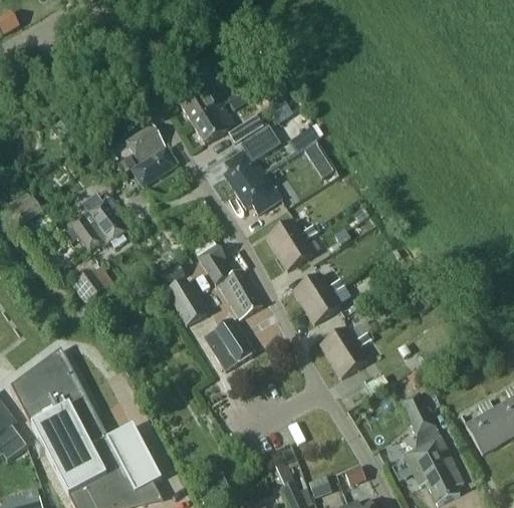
[(12,9),(0,16),(0,28),(3,33),(20,23),(12,9)]
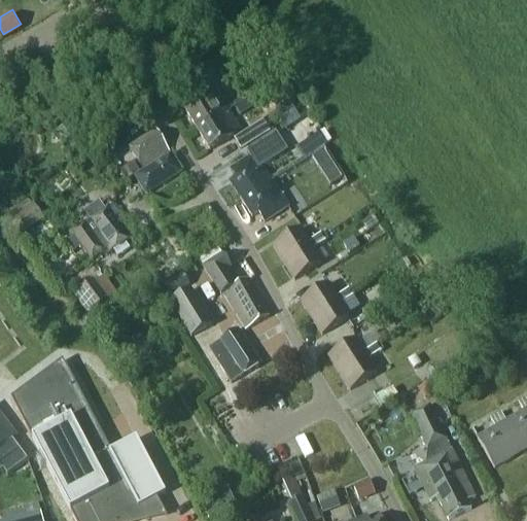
[(198,126),(229,107),(216,87),(185,105),(198,126)]
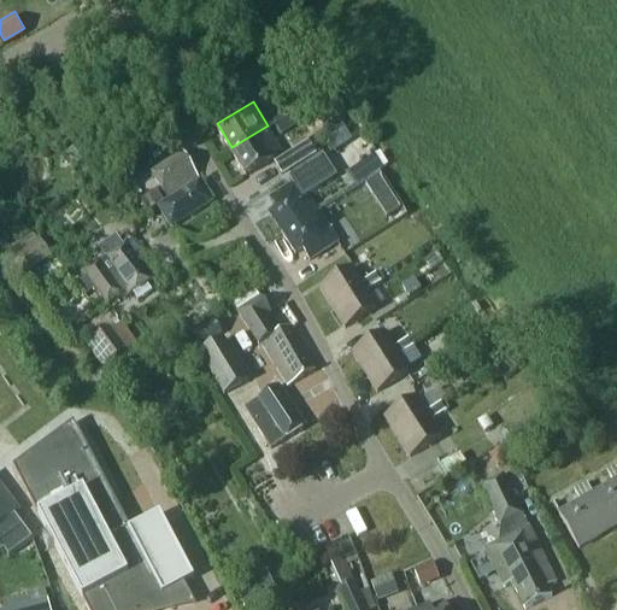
[(268,125),(231,147),(246,170),(281,148),(268,125)]
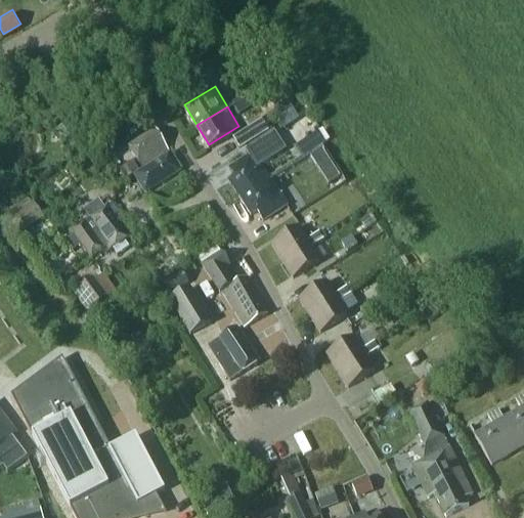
[(117,117),(115,113),(104,119),(107,123),(117,117)]
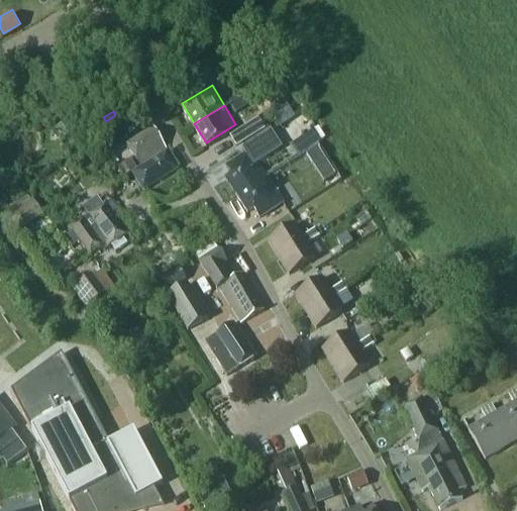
[(265,123),(259,114),(230,132),(236,141),(265,123)]
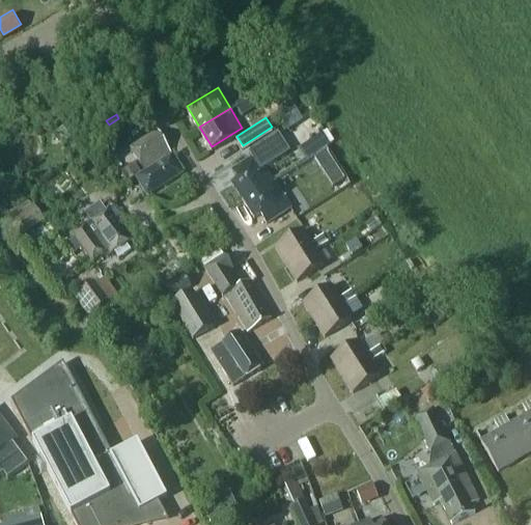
[(170,147),(158,128),(131,144),(143,164),(170,147)]
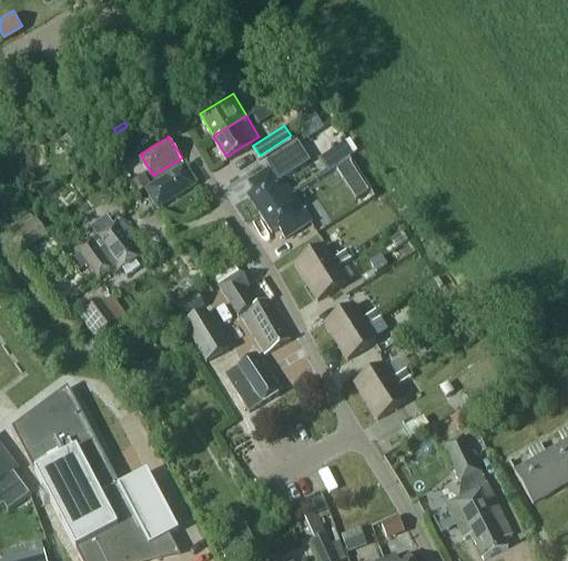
[(271,155),(266,159),(270,164),(275,161),(282,173),(284,175),(311,157),(297,136),(271,155)]
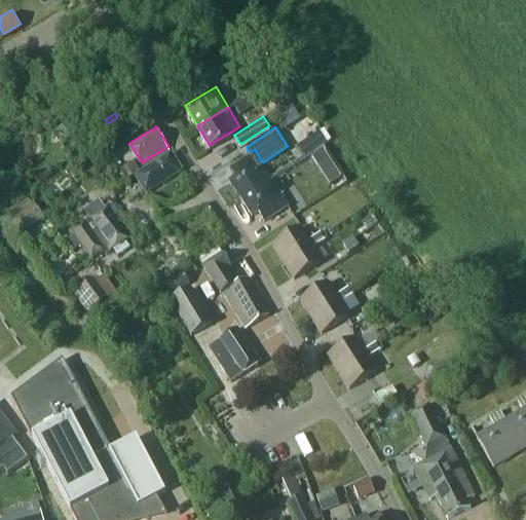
[(320,127),(311,133),(318,145),(328,139),(320,127)]
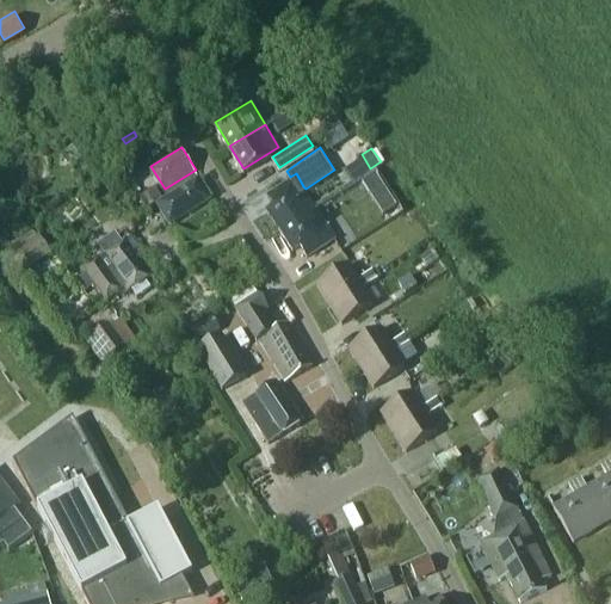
[(376,171),(364,179),(371,190),(383,182),(376,171)]
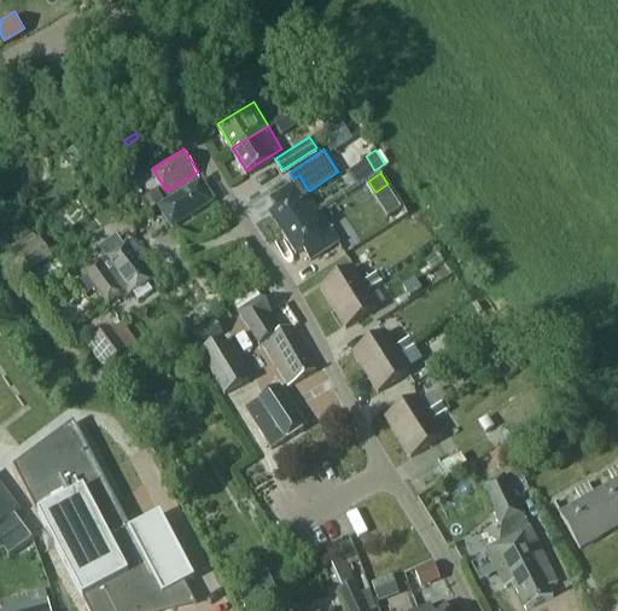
[(211,195),(199,175),(161,199),(173,219),(211,195)]
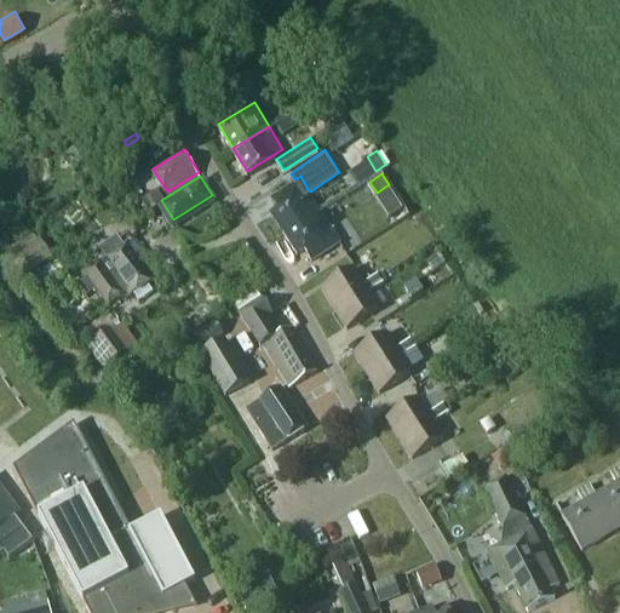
[(279,205),(270,210),(283,230),(309,213),(309,215),(320,207),(310,192),(308,189),(300,176),(294,179),(271,194),(279,205)]
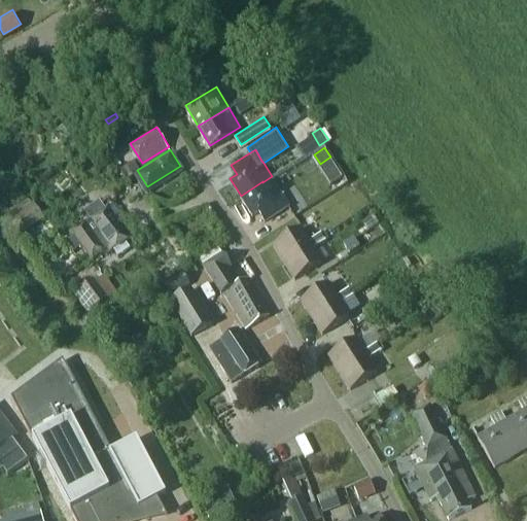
[(120,166),(127,176),(140,167),(134,158),(120,166)]
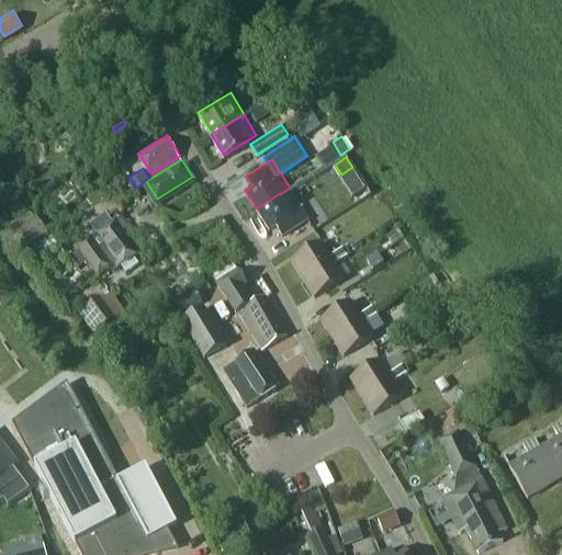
[(280,193),(257,208),(269,227),(276,223),(282,233),(307,215),(290,188),(280,194),(280,193)]
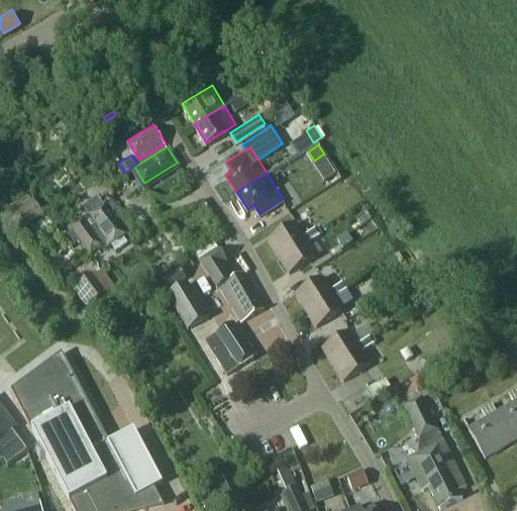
[(33,195),(31,196),(27,190),(8,203),(22,222),(20,224),(28,236),(33,232),(26,222),(43,210),(33,195)]
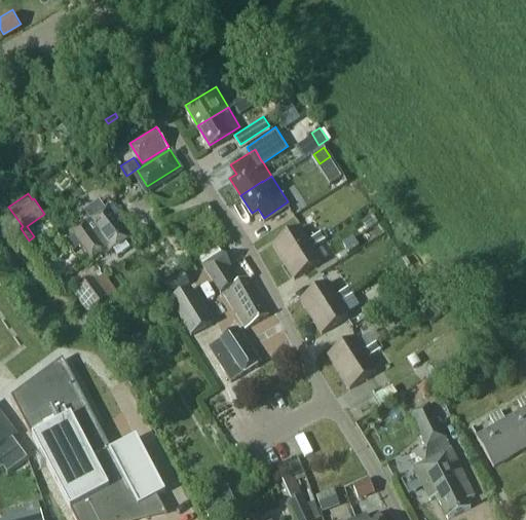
[(100,196),(84,207),(89,215),(105,203),(100,196)]
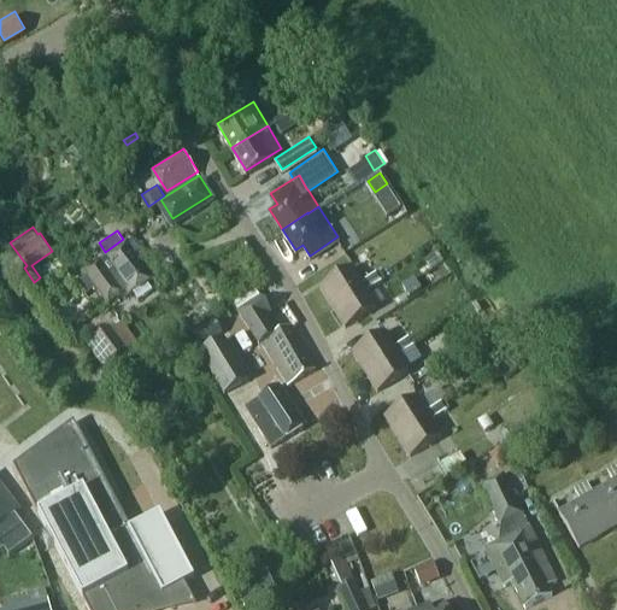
[(99,256),(83,268),(107,300),(122,288),(125,293),(153,274),(136,252),(144,247),(133,232),(123,239),(105,252),(99,257),(99,256)]
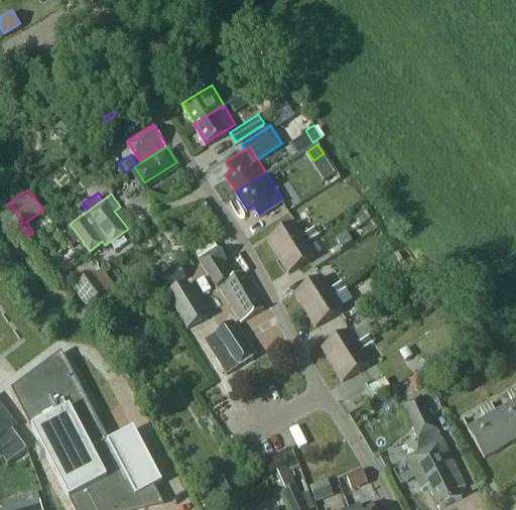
[(313,235),(309,228),(302,233),(293,219),(267,236),(278,253),(304,236),(306,240),(313,235)]
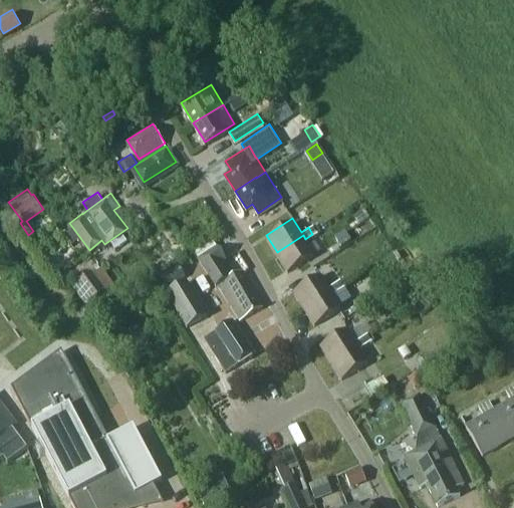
[(316,222),(308,227),(312,234),(320,229),(316,222)]
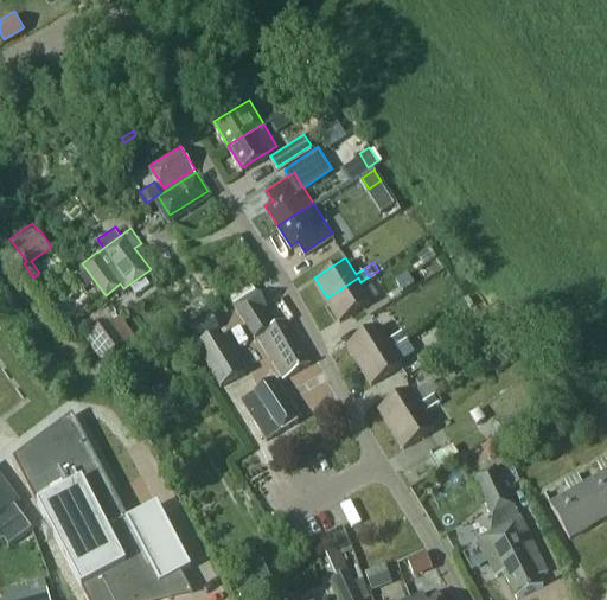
[(403,287),(415,280),(408,268),(396,276),(403,287)]
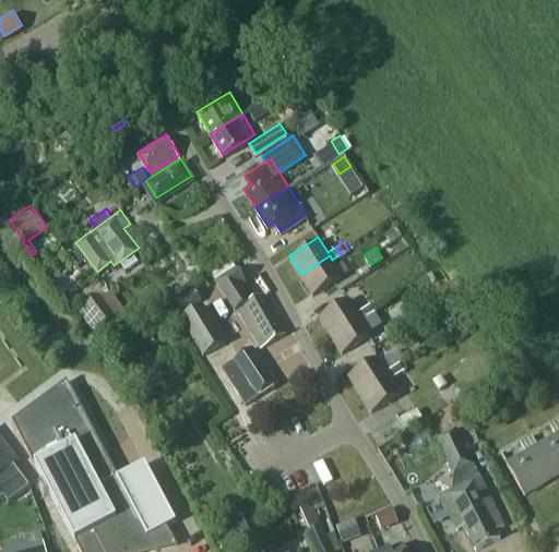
[(341,274),(332,260),(330,255),(301,274),(312,292),(341,274)]
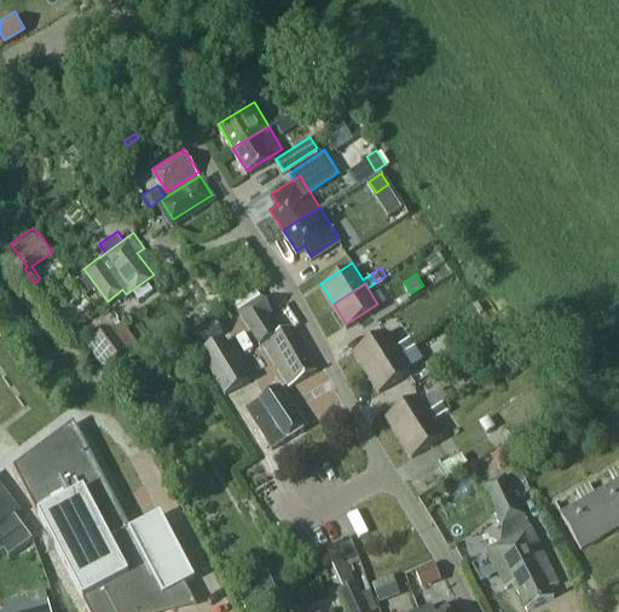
[(291,322),(277,330),(266,311),(272,309),(262,293),(239,307),(260,340),(262,339),(289,382),(317,367),(291,322)]
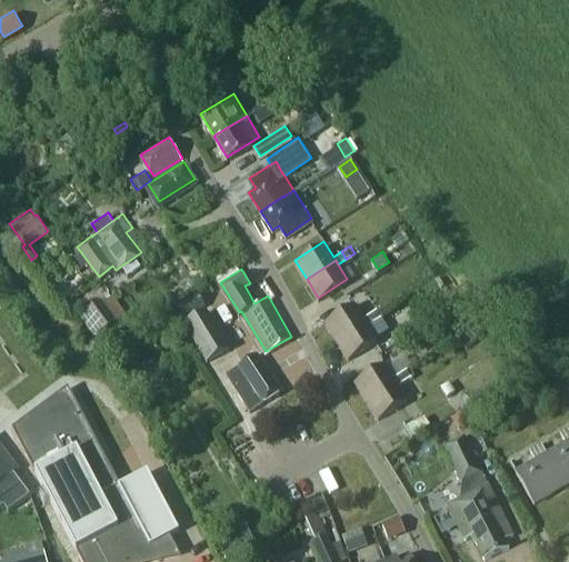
[(205,302),(198,290),(178,302),(186,313),(205,302)]
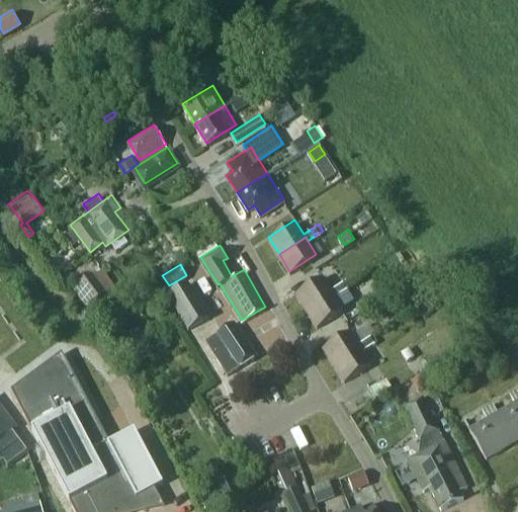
[(103,266),(93,272),(106,290),(115,283),(103,266)]
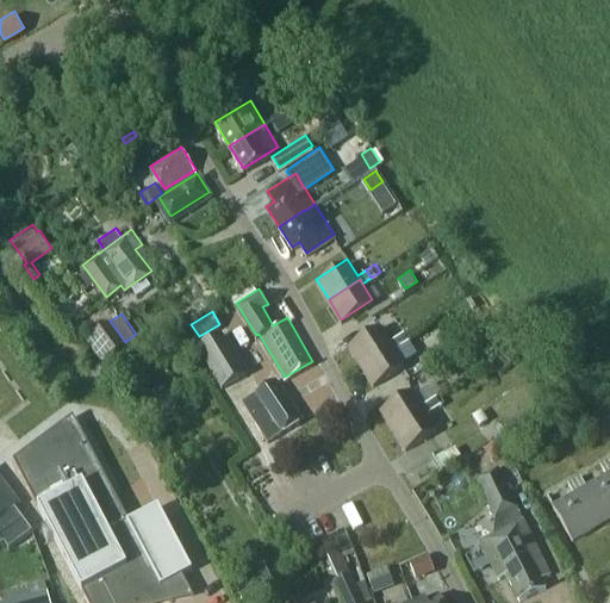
[(125,342),(109,319),(87,336),(103,358),(125,342)]
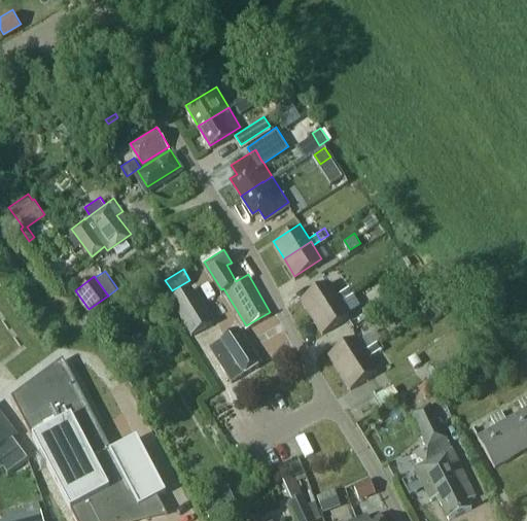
[(348,296),(344,288),(336,292),(327,279),(301,297),(312,313),(339,297),(341,300),(348,296)]
